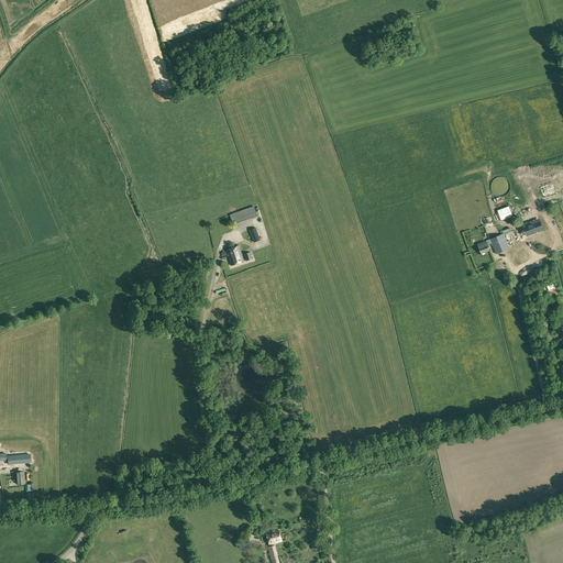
[(492,187),(492,188),(492,189),(493,191),(493,192),(494,194),(495,195),(496,196),(498,196),(499,196),(501,197),(503,196),(504,196),(506,196),(507,195),(508,194),(509,192),(509,191),(510,189),(510,188),(510,187),(510,185),(510,184),(509,183),(509,180),(508,179),(507,178),(506,178),(504,177),(503,177),(501,177),(499,177),(498,177),(496,178),(495,178),(494,179),(493,180),(493,183),(492,184),(492,185),(492,187)]
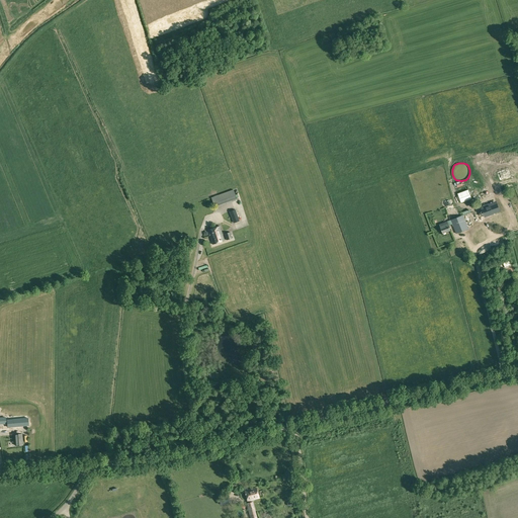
[(457,193),(461,201),(471,197),(469,193),(468,190),(457,193)]
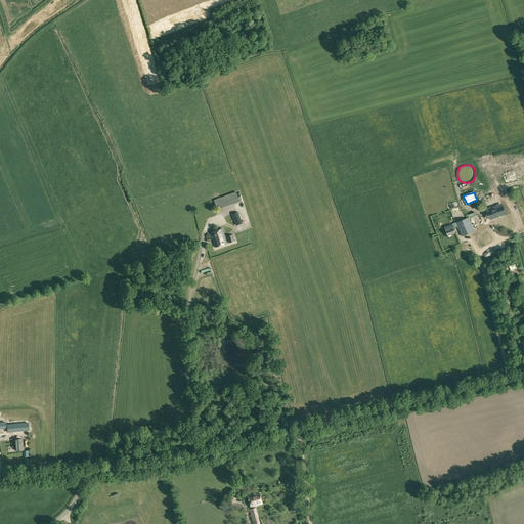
[(219,205),(220,209),(234,204),(233,200),(224,203),(219,205)]
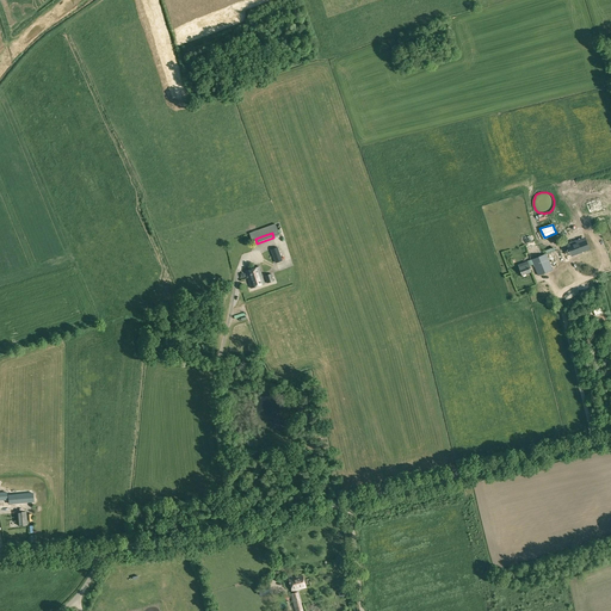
[(586,250),(582,239),(578,240),(578,242),(568,246),(572,255),(586,250)]
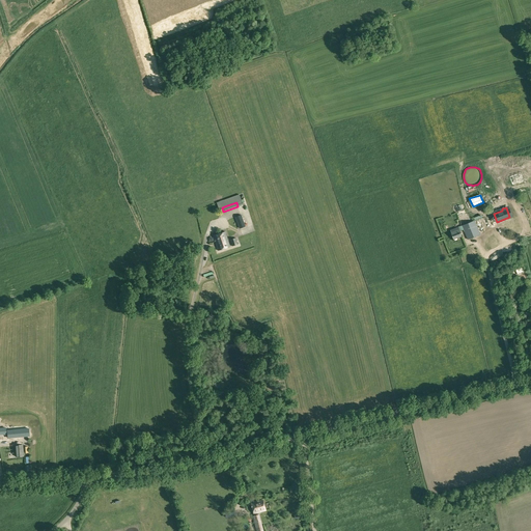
[(235,217),(240,228),(245,226),(241,215),(235,217)]
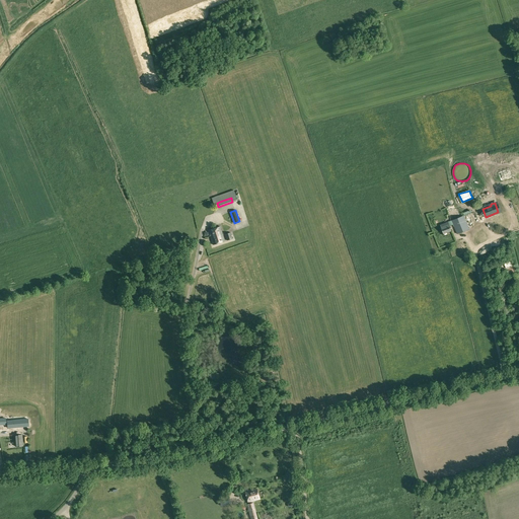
[(473,210),(464,214),(479,244),(487,240),(486,237),(487,237),(473,210)]
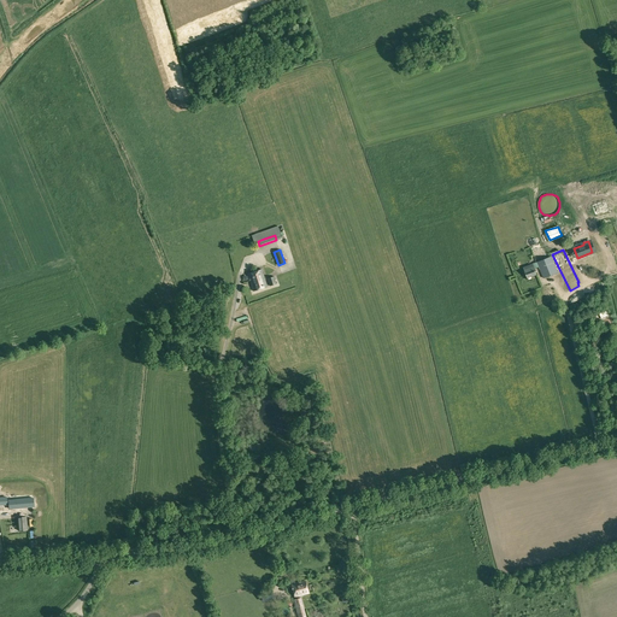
[(538,263),(539,268),(544,278),(558,272),(551,257),(538,263)]
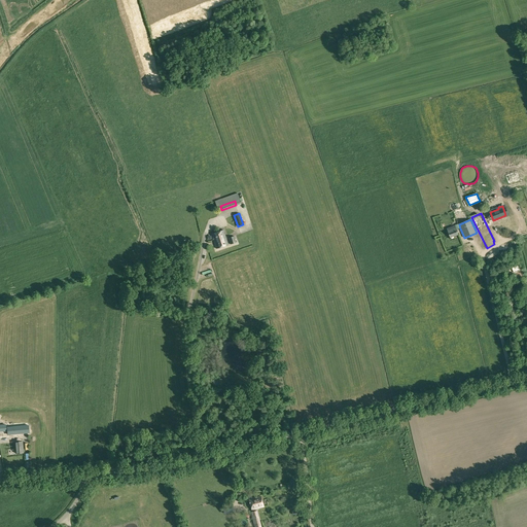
[(457,230),(455,225),(447,229),(451,238),(458,235),(457,230)]
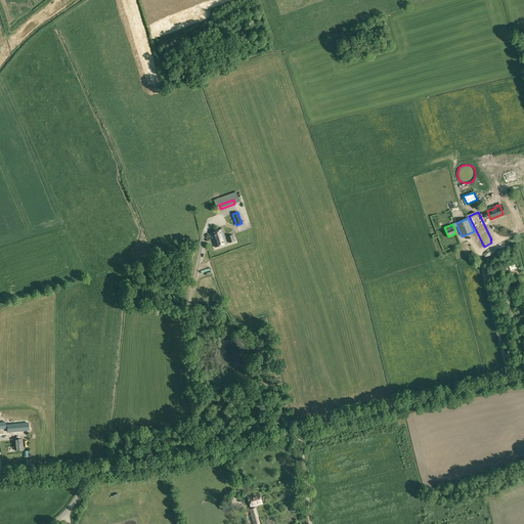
[(210,232),(215,247),(228,243),(227,238),(225,238),(222,228),(210,232)]
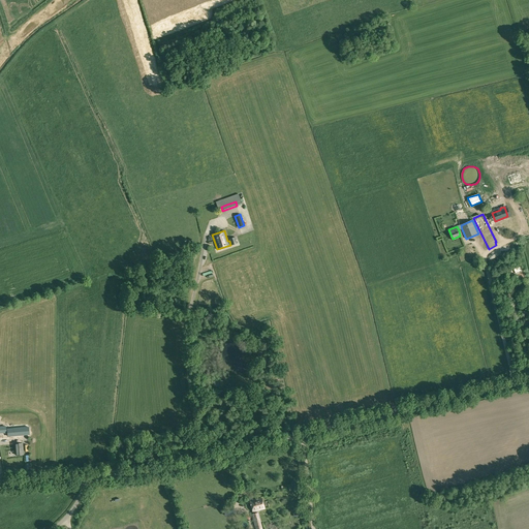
[(229,239),(231,245),(238,244),(236,237),(229,239)]
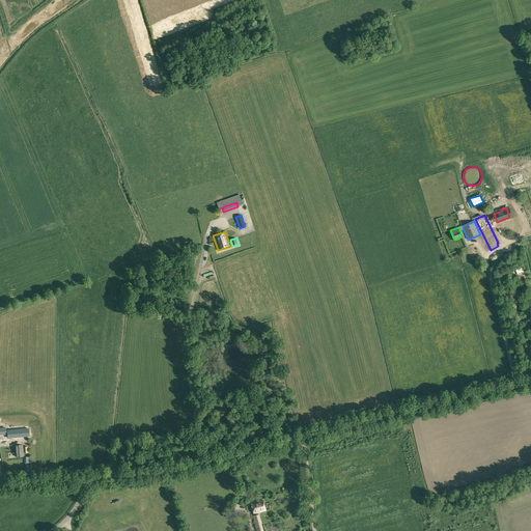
[(29,428),(7,430),(8,439),(29,437),(29,428)]
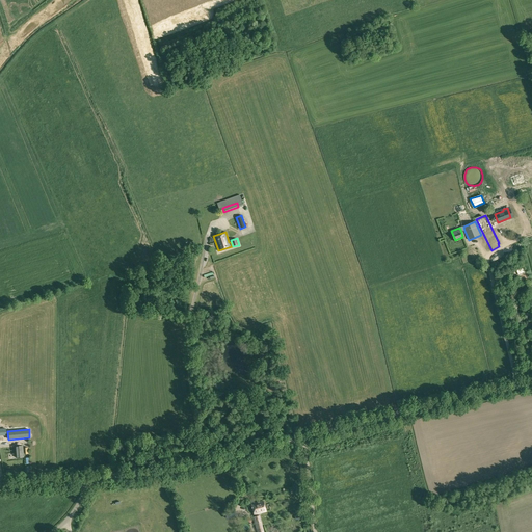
[(15,446),(16,457),(24,456),(23,446),(15,446)]
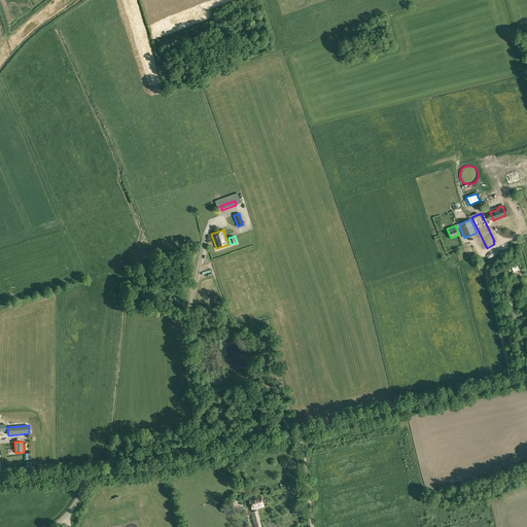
[(248,499),(251,511),(264,506),(260,495),(248,499)]
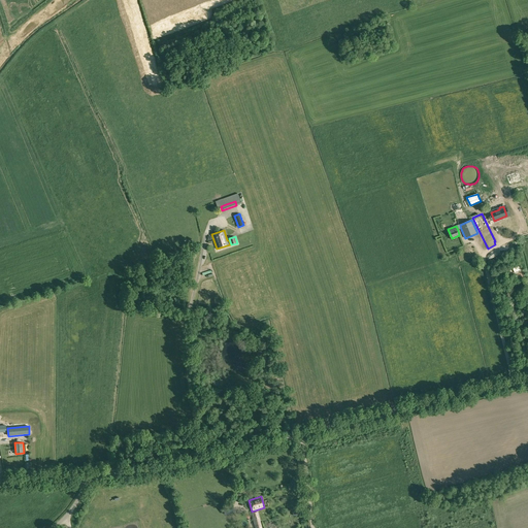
[(223,506),(225,515),(234,512),(232,503),(223,506)]
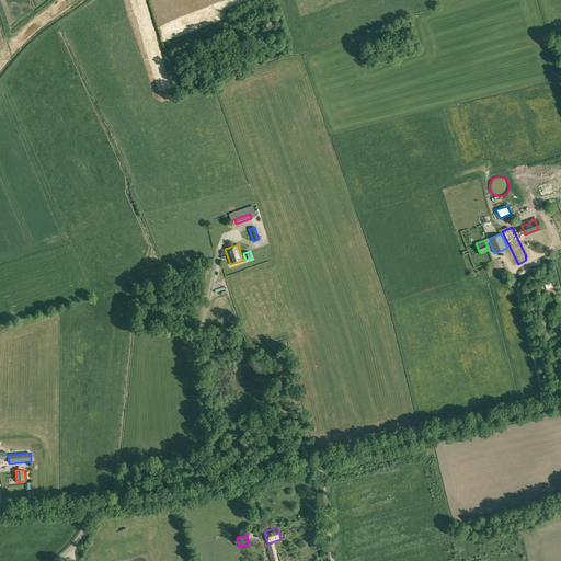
[(268,545),(272,560),(276,560),(278,560),(273,544),(268,545)]
